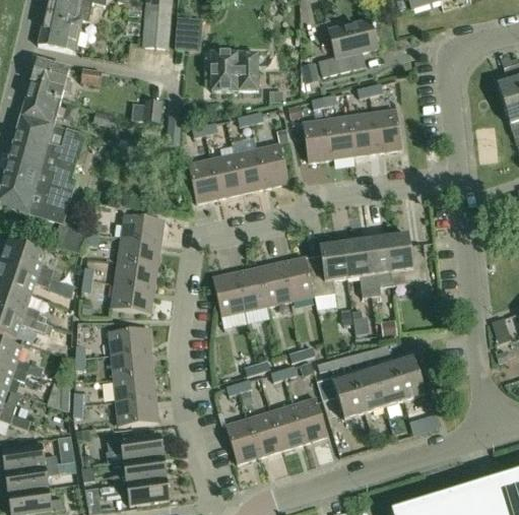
[(77,18),(82,19),(89,20),(94,2),(106,5),(107,0),(47,0),(45,11),(62,13),(60,19),(76,21),(77,18)]
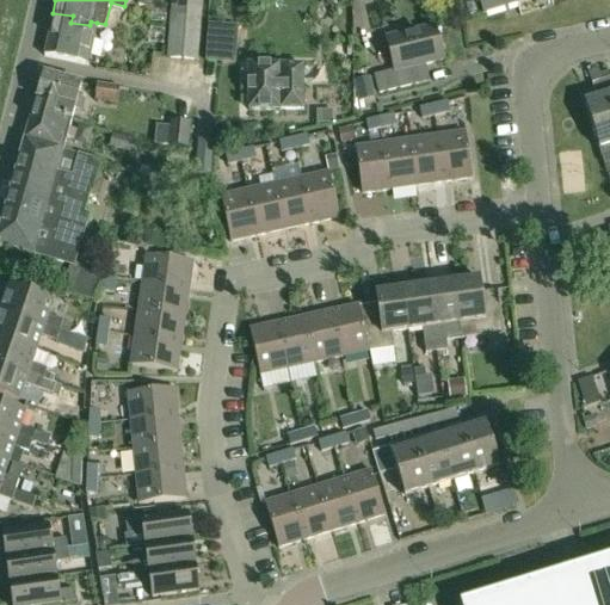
[(171,0),(166,54),(198,56),(203,0),(171,0)]
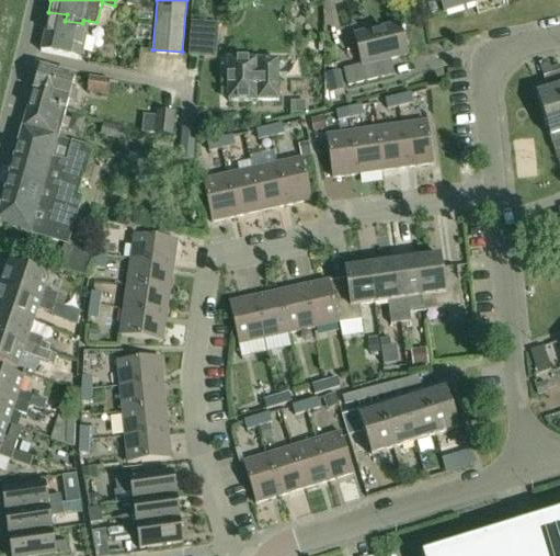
[(67,14),(48,12),(41,46),(81,55),(89,21),(83,20),(82,23),(65,21),(67,14)]
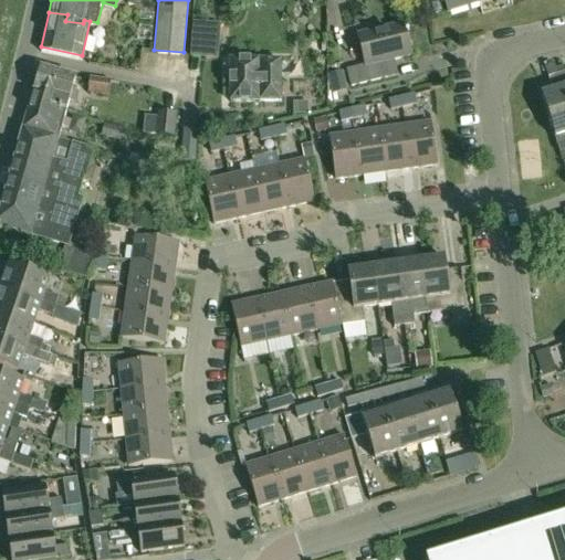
[(219,54),(221,20),(208,19),(207,53),(219,54)]
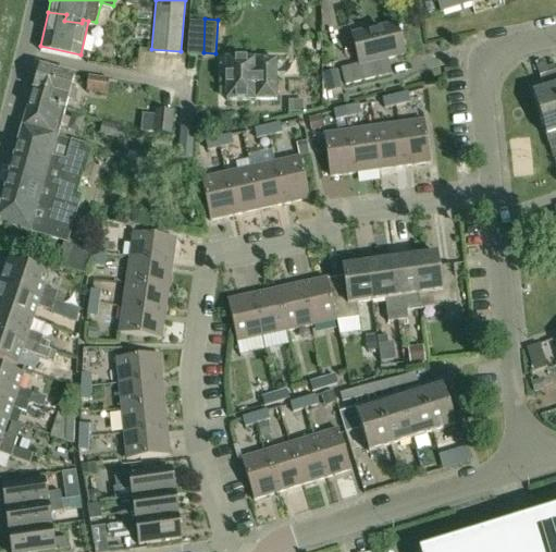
[(360,61),(390,54),(405,50),(397,19),(353,29),(359,60),(360,61)]
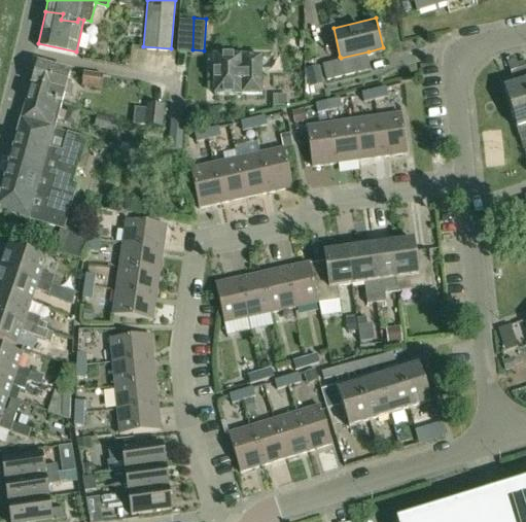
[(341,58),(340,57),(322,61),(325,77),(371,66),(369,51),(341,58)]
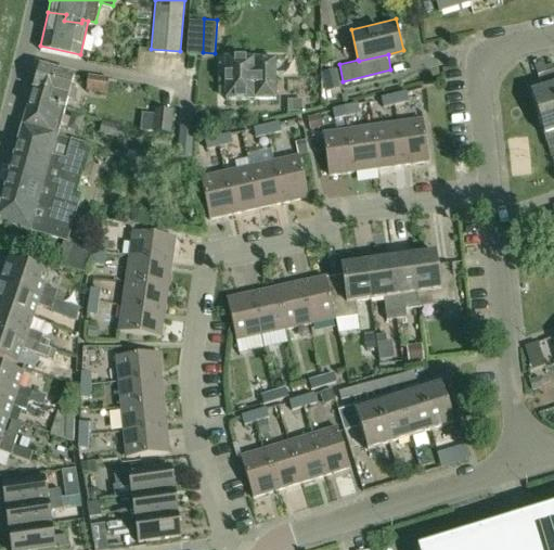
[(227,55),(227,96),(275,96),(275,55),(227,55)]
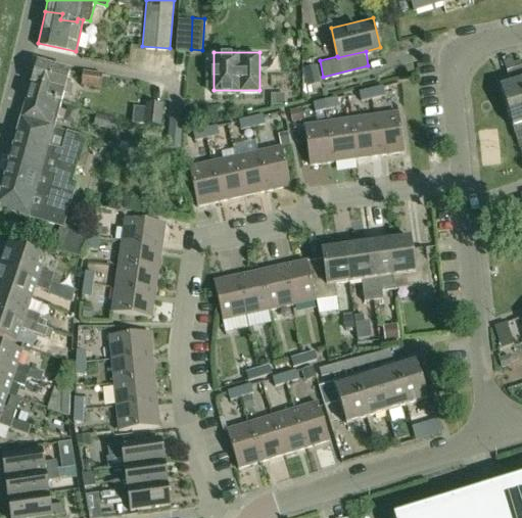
[(512,55),(504,57),(507,68),(516,65),(512,55)]
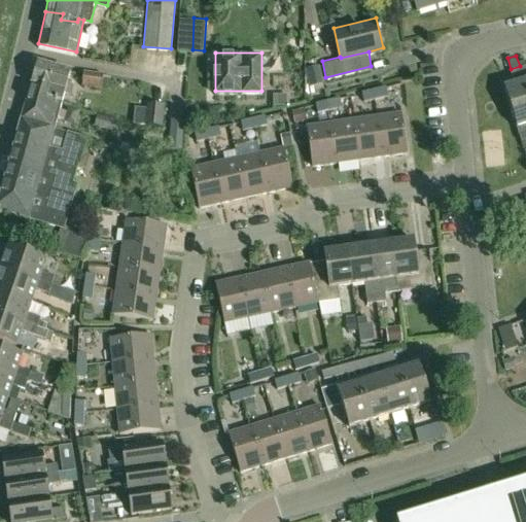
[(36,61),(31,79),(51,87),(48,98),(60,100),(61,101),(64,90),(70,91),(72,81),(67,79),(70,70),(36,61)]
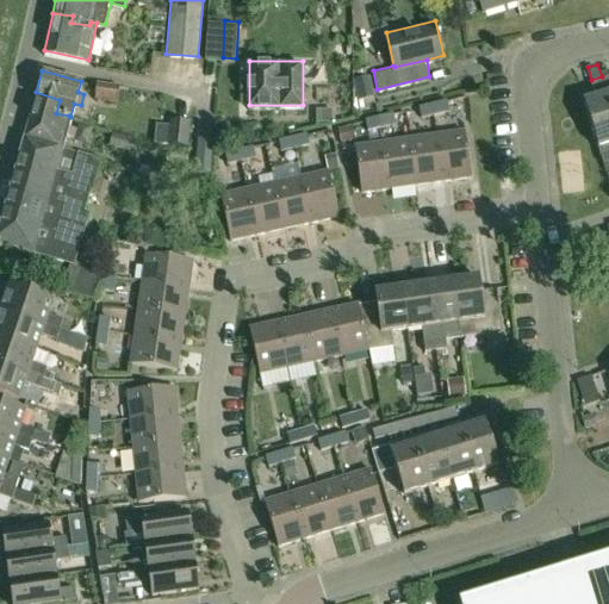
[(598,144),(608,139),(608,99),(602,76),(591,80),(596,94),(584,98),(598,144)]
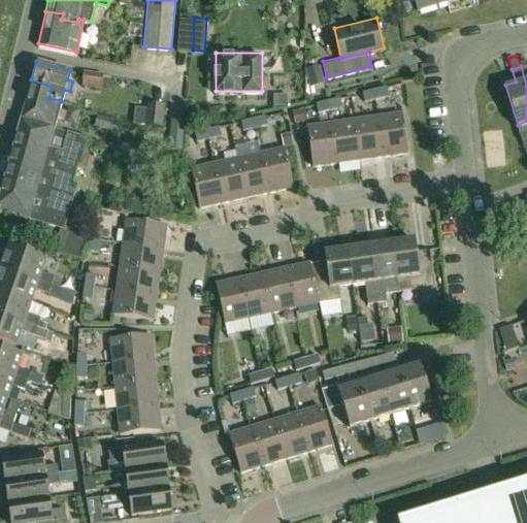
[(85,68),(83,83),(101,86),(104,71),(85,68)]
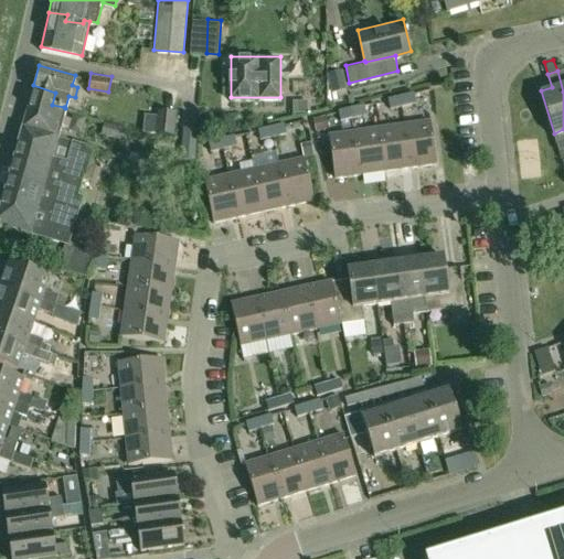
[(64,114),(65,108),(64,107),(52,105),(55,93),(33,85),(22,126),(57,137),(61,125),(67,126),(70,116),(64,114)]
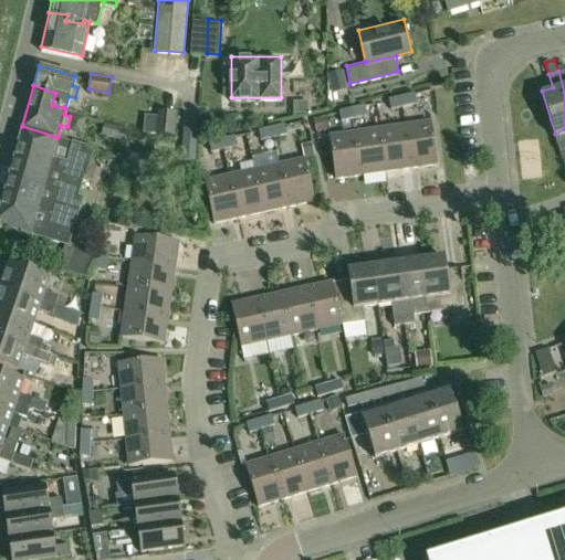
[(416,91),(404,93),(406,103),(417,101),(416,91)]
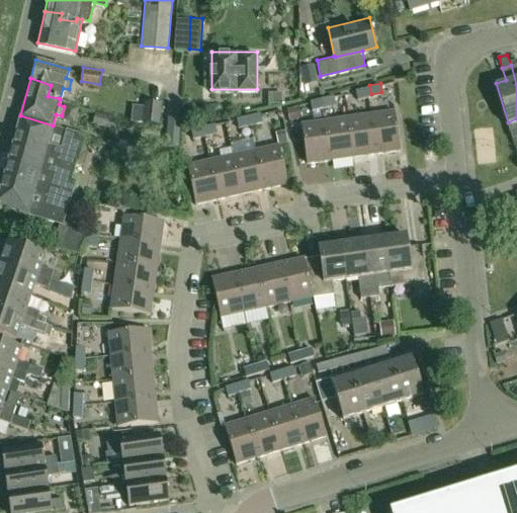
[(371,94),(369,85),(356,88),(358,97),(371,94)]
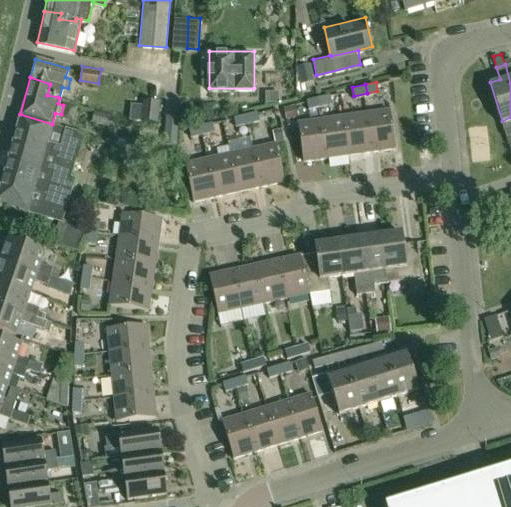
[(318,95),(321,104),(332,102),(330,92),(318,95)]
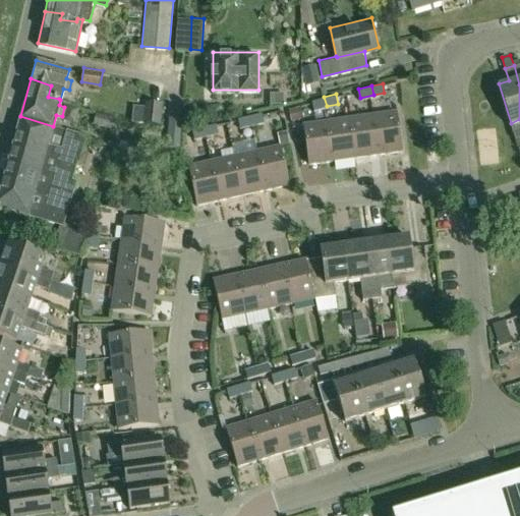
[(314,109),(327,106),(324,97),(312,100),(314,109)]
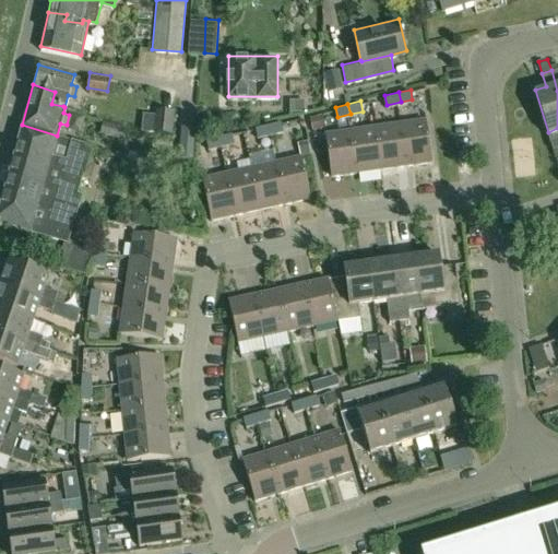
[(157,106),(156,130),(173,131),(175,109),(157,106)]
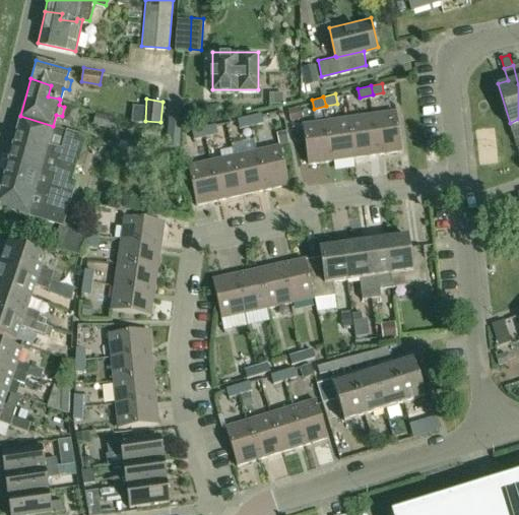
[(373,112),(379,151),(402,147),(396,108),(373,112)]
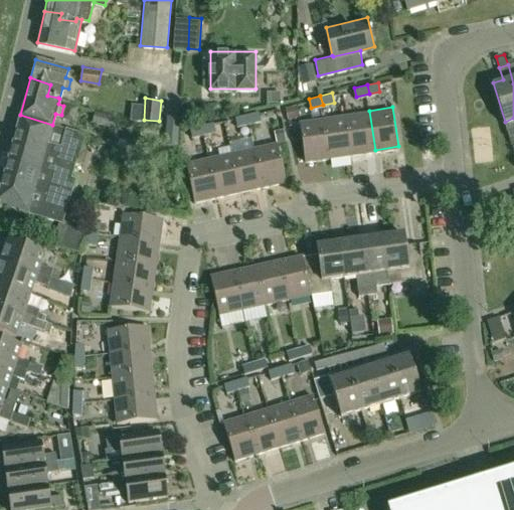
[(96,109),(93,121),(114,127),(116,115),(96,109)]
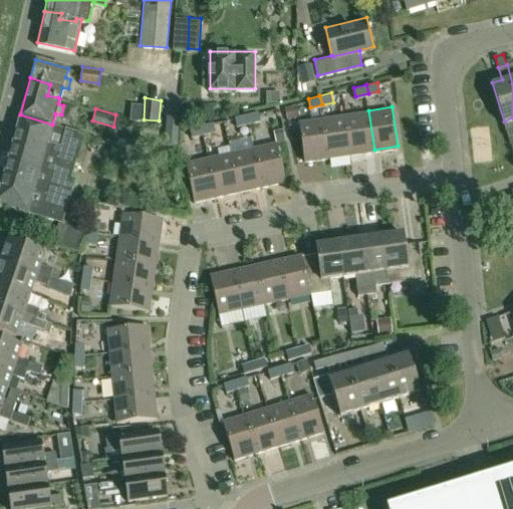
[(247,112),(249,121),(260,118),(259,109),(247,112)]
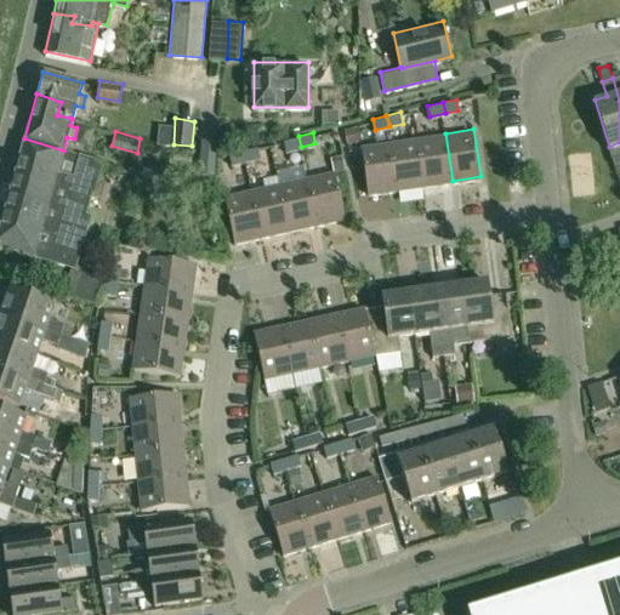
[(425,184),(453,181),(445,134),(417,137),(425,184)]
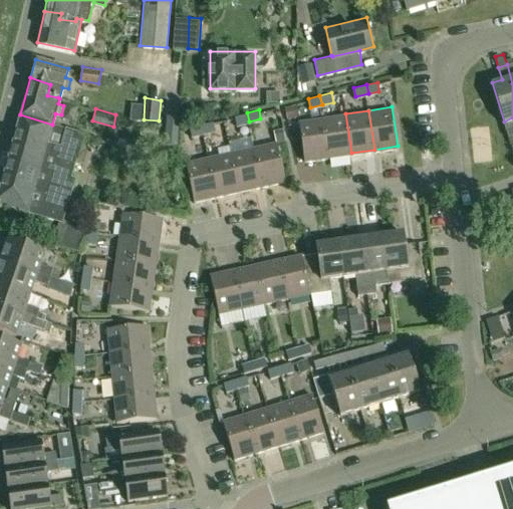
[(238,124),(249,121),(247,112),(235,115),(238,124)]
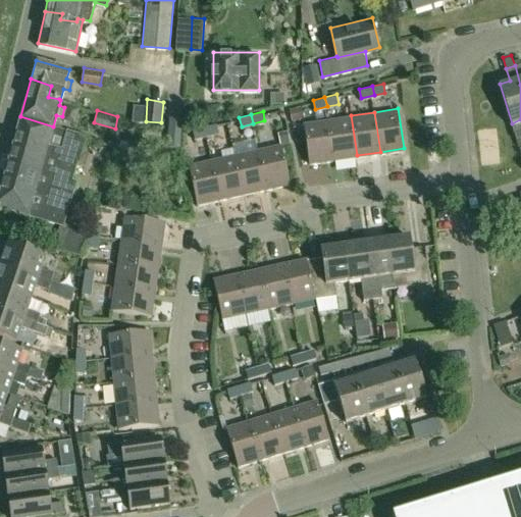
[(327,119),(333,159),(357,155),(351,115),(327,119)]
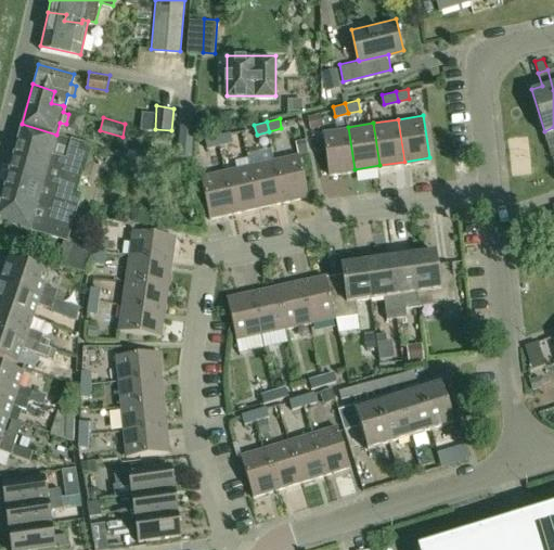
[(56,135),(22,124),(0,200),(0,218),(46,231),(64,237),(56,260),(86,269),(93,243),(67,235),(80,191),(77,190),(81,171),(84,171),(91,144),(56,135)]
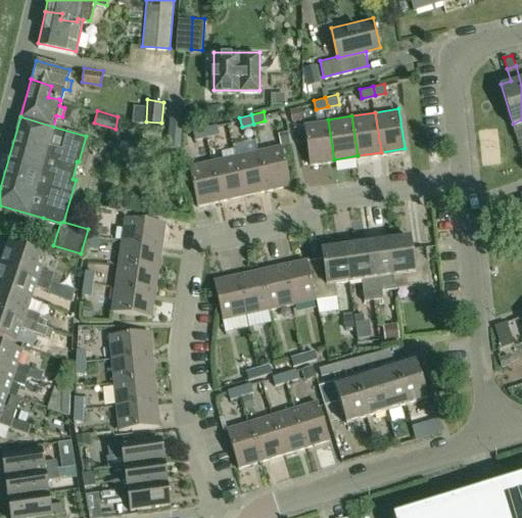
[(182,145),(183,116),(170,116),(168,144),(182,145)]
